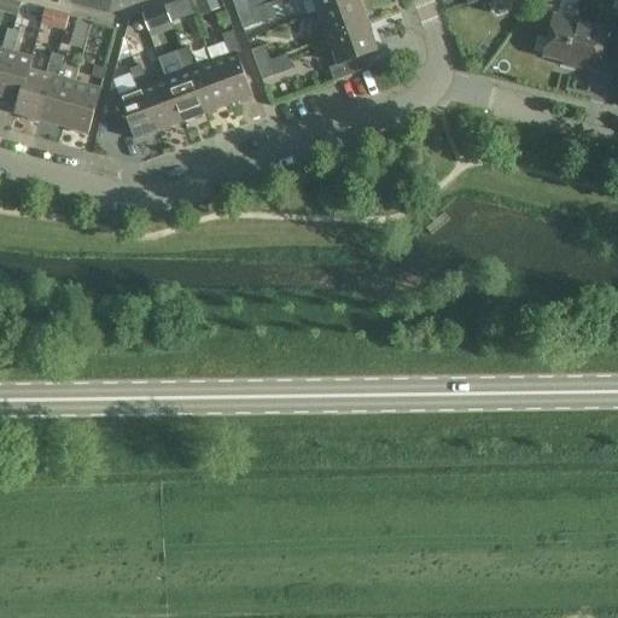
[(0,0),(0,10),(10,13),(13,1),(6,0),(0,0)]
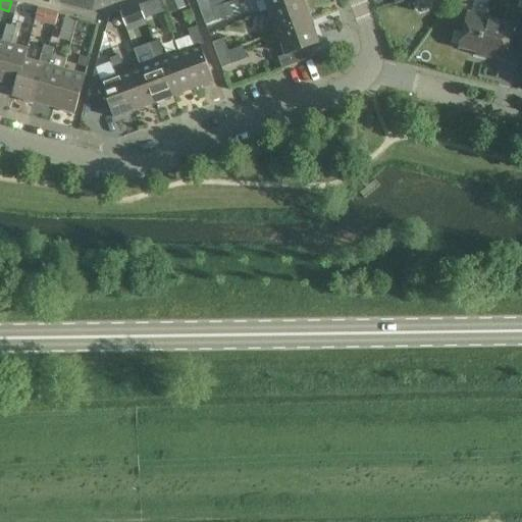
[(159,0),(154,0),(147,3),(153,16),(164,12),(160,2),(159,0)]
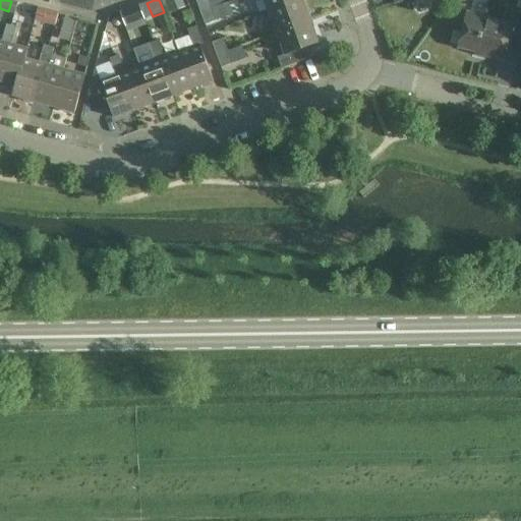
[(182,0),(170,0),(165,2),(169,13),(185,7),(182,0)]
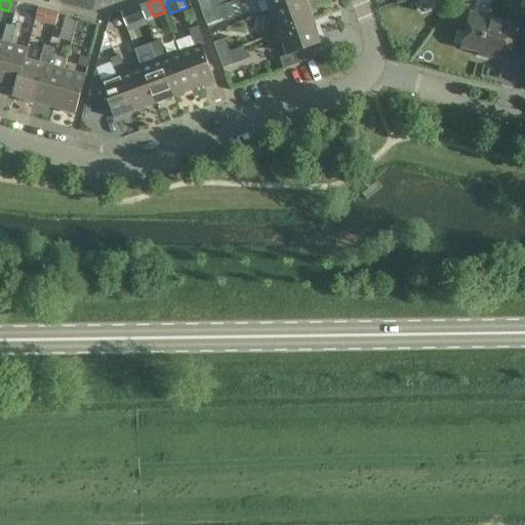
[(197,0),(203,13),(214,9),(210,0),(197,0)]
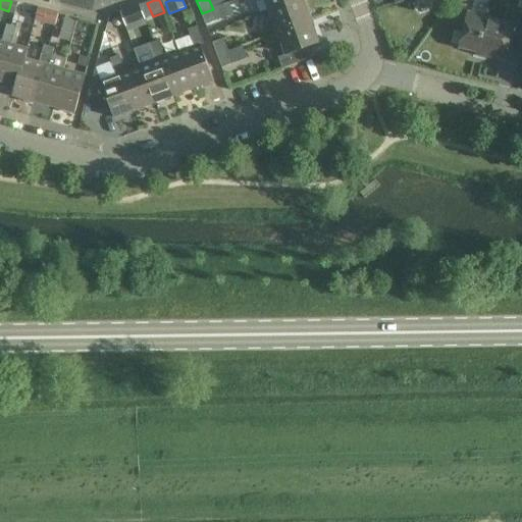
[(258,0),(265,0),(269,11),(299,0),(256,0),(257,0),(258,0)]
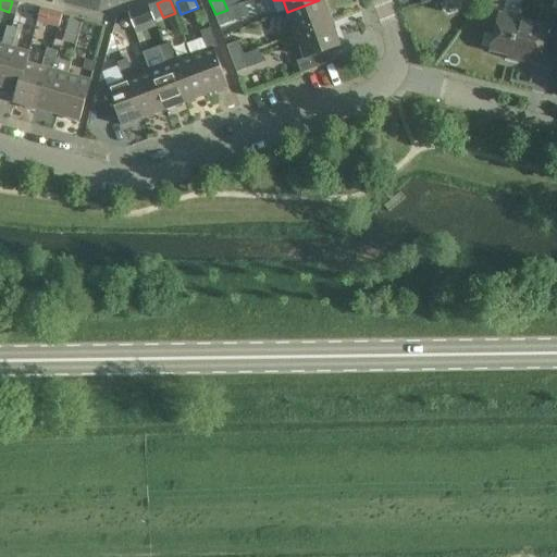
[(322,0),(319,0),(287,12),(293,27),(285,31),(287,38),(331,22),(322,0)]
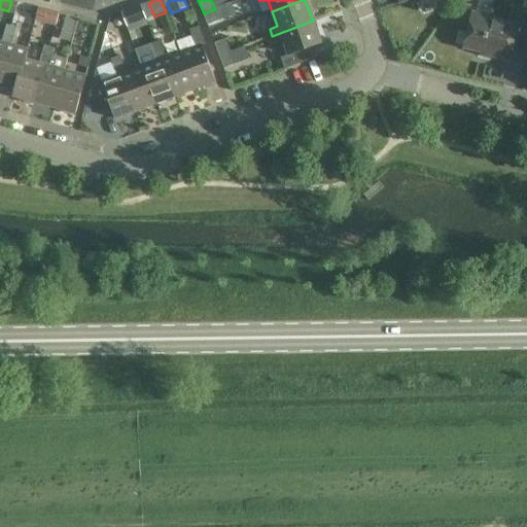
[(226,5),(215,9),(204,13),(208,25),(231,16),(226,5)]
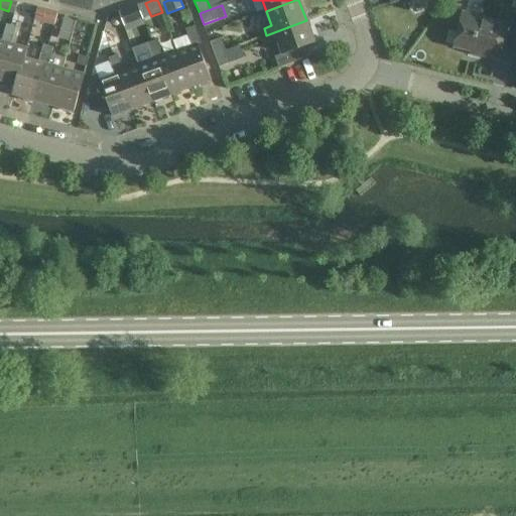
[(34,19),(49,23),(53,12),(37,8),(34,19)]
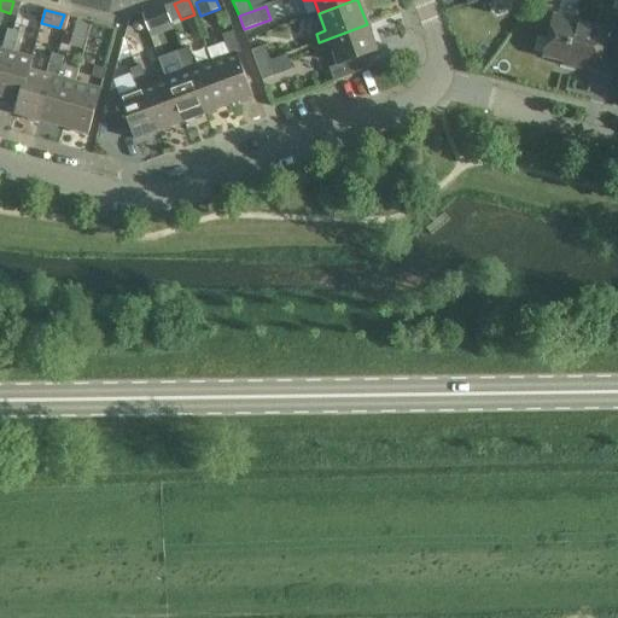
[(157,27),(172,21),(168,10),(153,15),(157,27)]
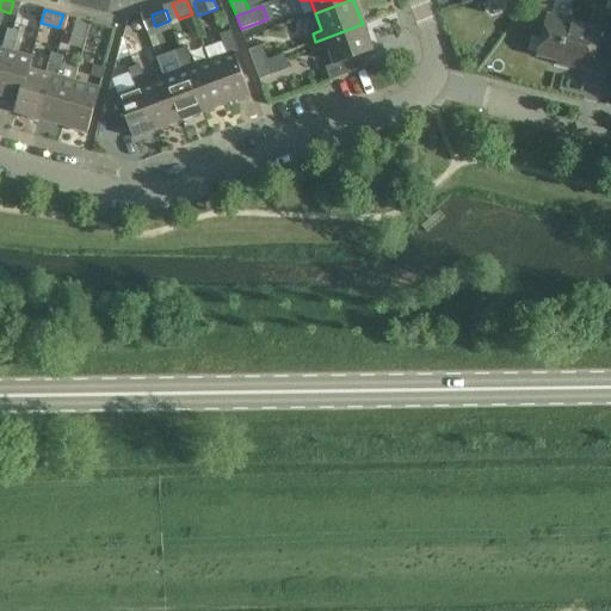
[(223,12),(213,16),(217,28),(228,24),(223,12)]
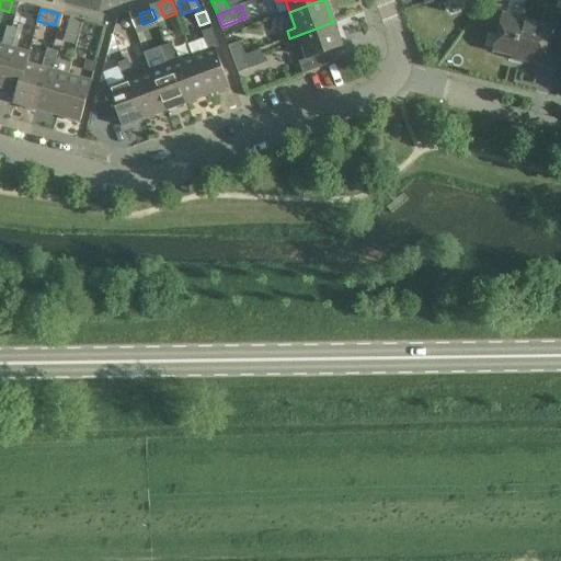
[(503,14),(499,31),(494,52),(523,59),(523,61),(541,66),(547,47),(560,50),(560,14),(545,11),(541,23),(503,14)]
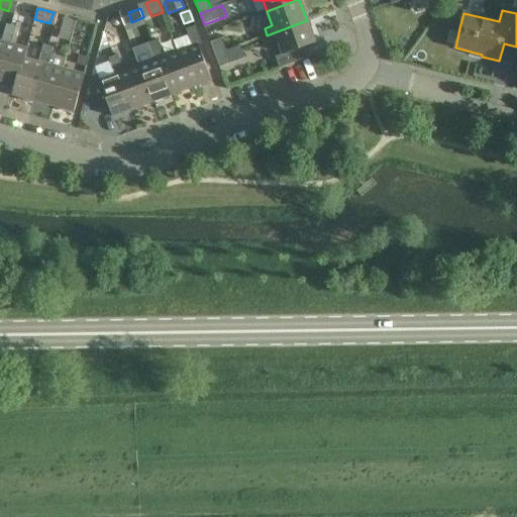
[(315,42),(307,20),(267,35),(270,43),(278,40),(283,54),(275,57),(280,69),(308,58),(304,46),(315,42)]
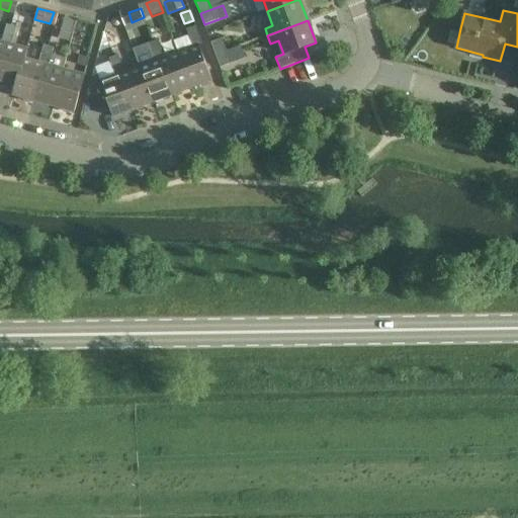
[(7,24),(4,33),(14,35),(16,27),(7,24)]
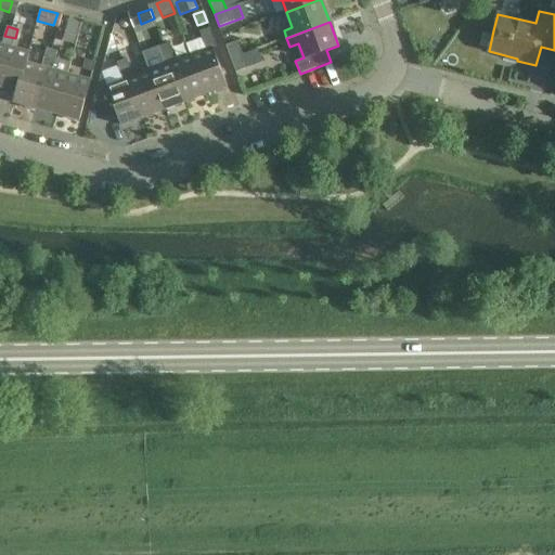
[(217,47),(209,28),(199,31),(202,38),(185,44),(190,55),(191,55),(205,94),(227,87),(213,48),(217,47)]
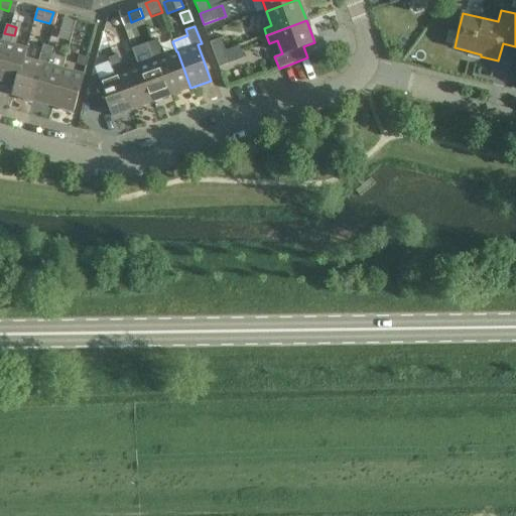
[(0,40),(0,67),(7,42),(11,44),(14,35),(4,33),(2,41),(0,40)]
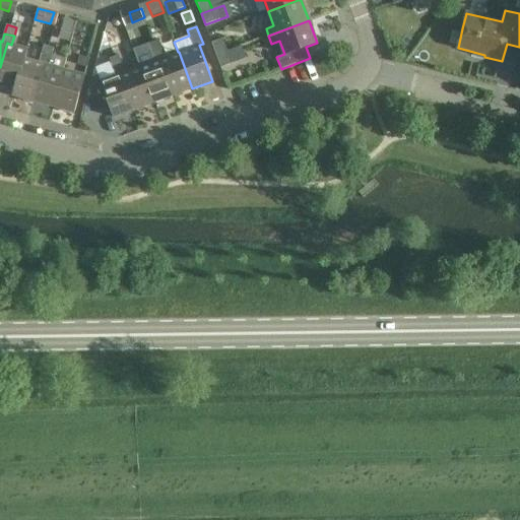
[(211,44),(216,56),(228,52),(223,40),(211,44)]
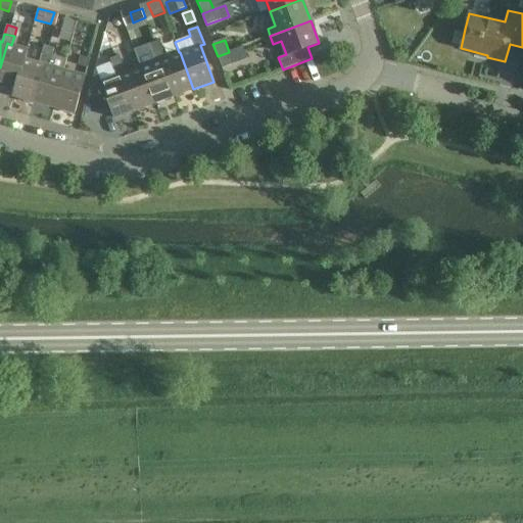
[(149,44),(152,52),(161,49),(158,41),(149,44)]
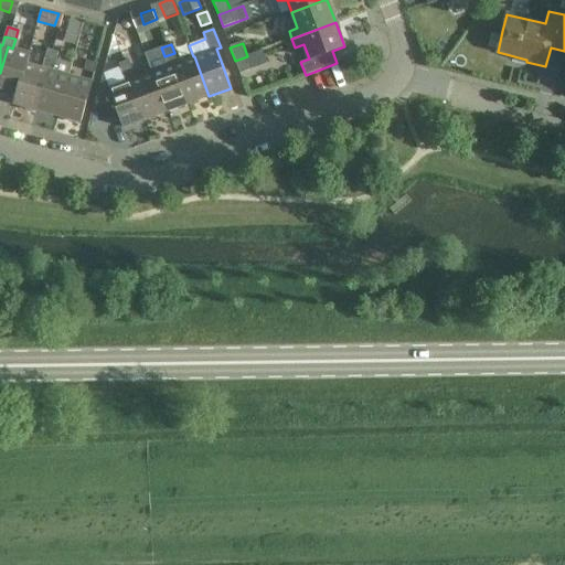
[(29,53),(12,49),(8,46),(0,73),(0,88),(17,94),(13,104),(16,105),(29,53)]
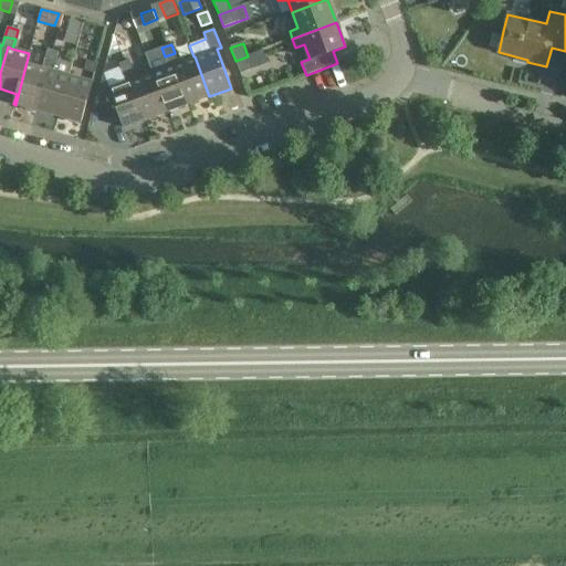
[(48,49),(45,59),(55,62),(55,60),(58,52),(48,49)]
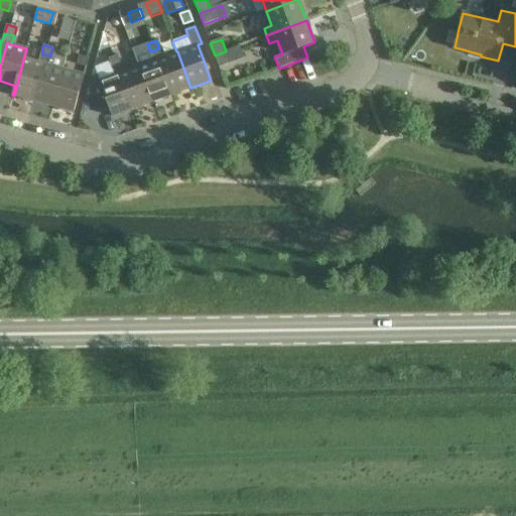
[(48,65),(50,56),(41,53),(39,62),(25,58),(27,48),(26,48),(14,96),(33,101),(43,63),(48,65)]
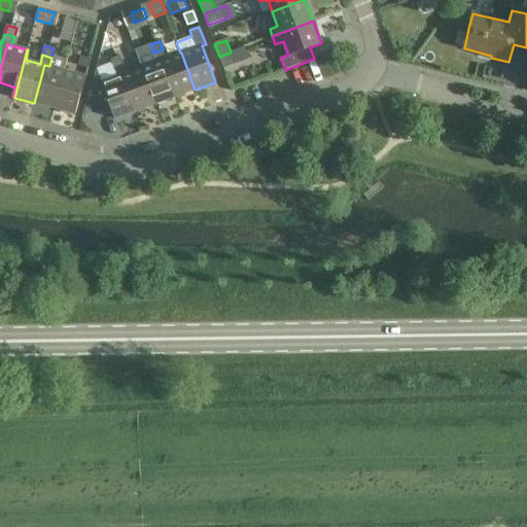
[(156,62),(142,67),(155,104),(175,97),(162,60),(166,58),(163,49),(153,53),(156,62)]
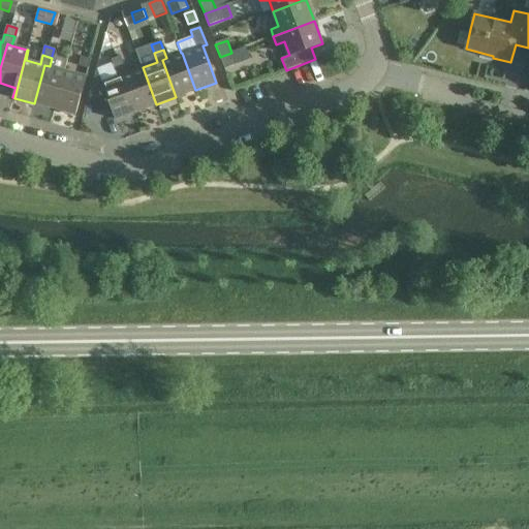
[(182,53),(181,53),(166,58),(162,60),(176,97),(195,90),(182,53)]
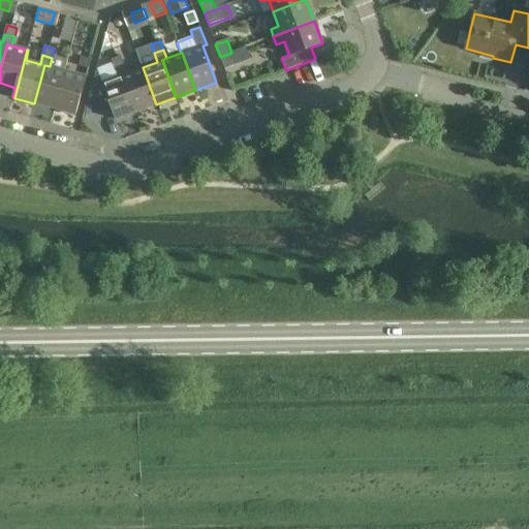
[(236,65),(231,53),(220,57),(224,69),(236,65)]
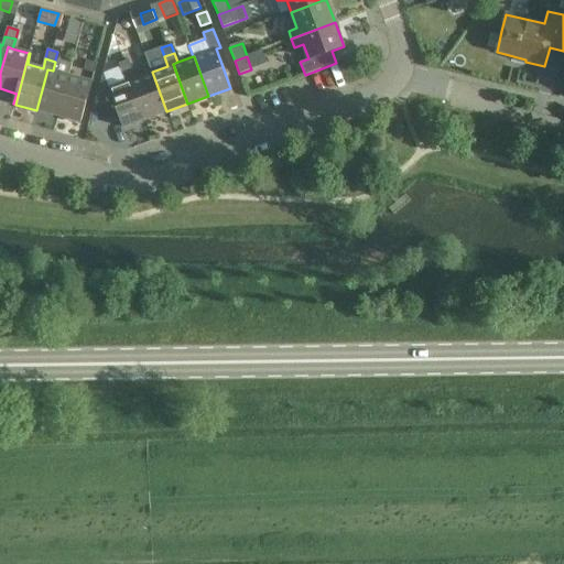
[(58,116),(69,75),(68,75),(71,64),(55,60),(55,62),(53,71),(47,69),(36,110),(58,116)]
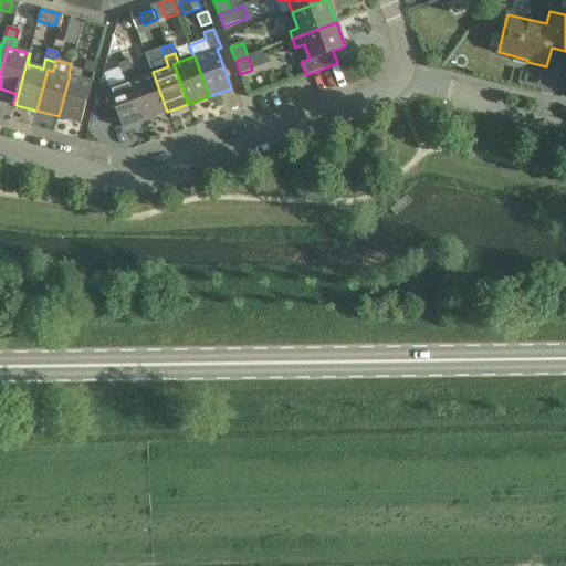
[(95,73),(97,63),(87,60),(84,70),(95,73)]
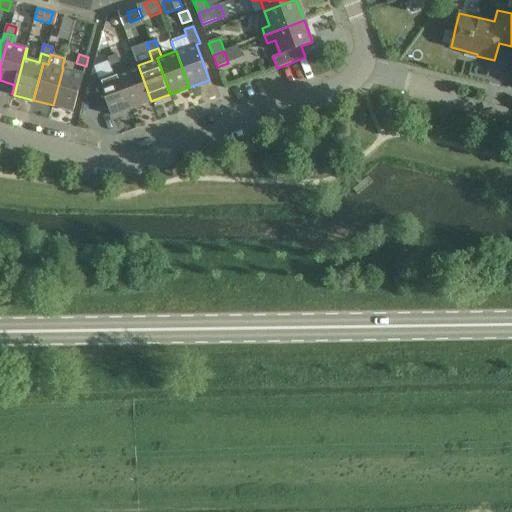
[(111,66),(120,62),(117,54),(108,58),(111,66)]
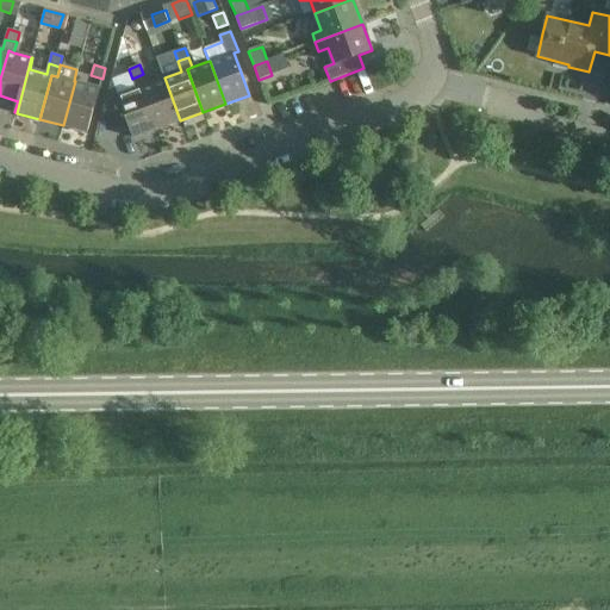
[(129,125),(134,138),(157,130),(142,86),(147,85),(143,74),(132,79),(136,88),(118,95),(114,88),(109,89),(105,104),(114,131),(129,125)]
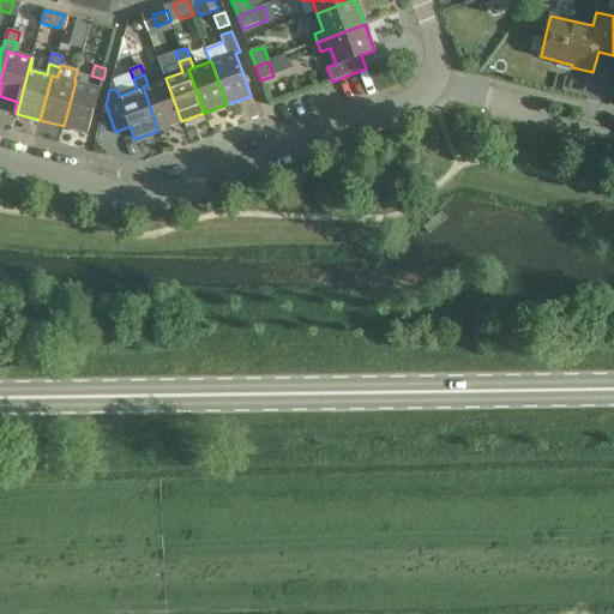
[(166,78),(148,85),(143,86),(158,131),(181,121),(166,78)]
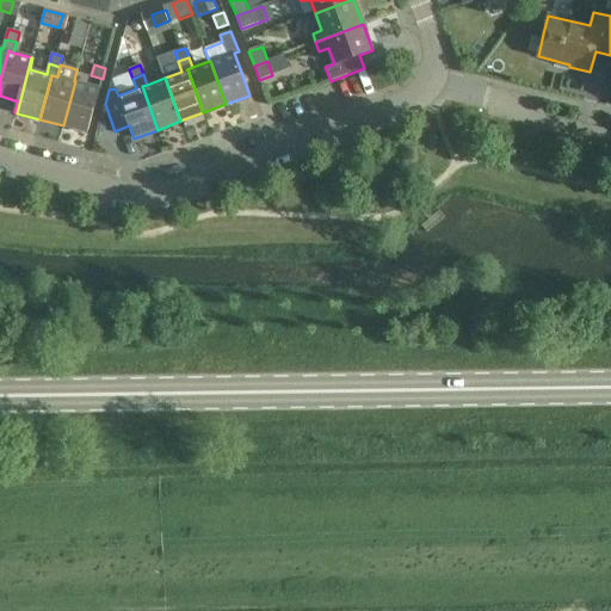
[(63,125),(87,133),(94,110),(99,88),(75,81),(63,125)]
